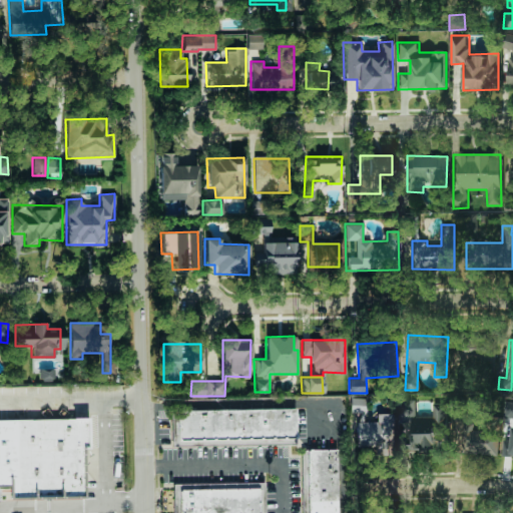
[(350,412),(364,413),(364,398),(351,398),(350,412)]
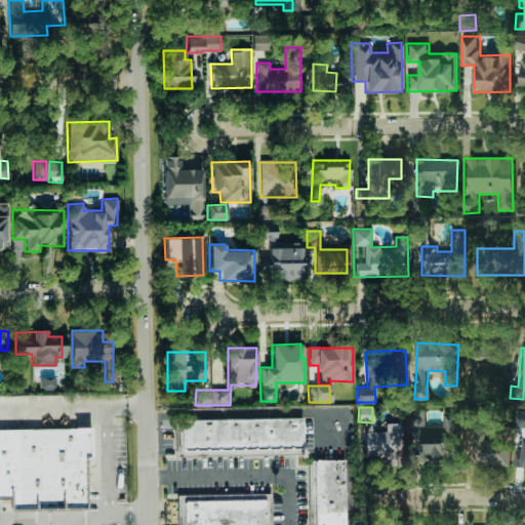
[(456,413),(443,412),(443,428),(425,427),(425,410),(408,409),(408,432),(420,432),(419,460),(456,461),(456,413)]
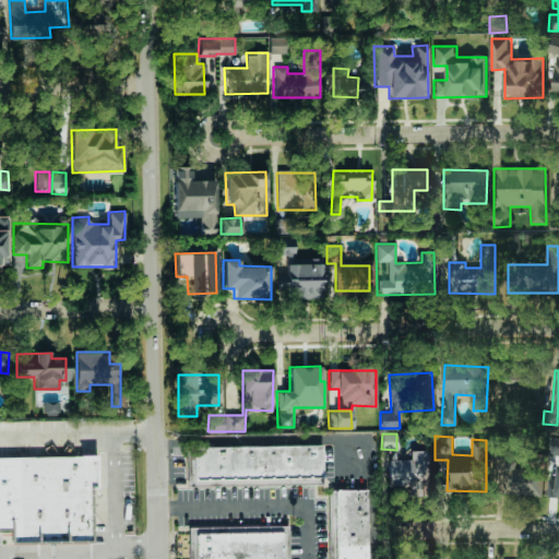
[(321,444),(190,447),(191,485),(322,483),(321,444)]
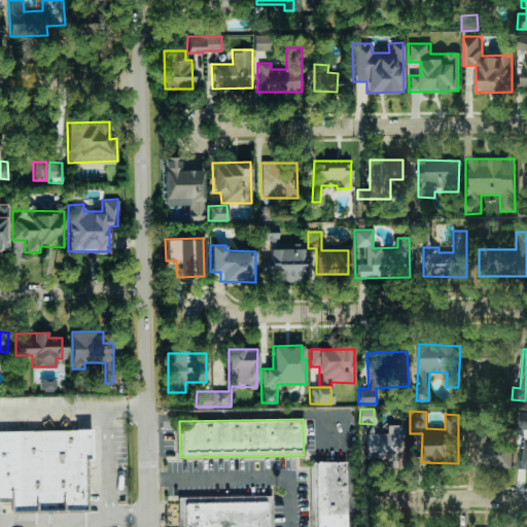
[(0,424),(86,424),(88,504),(10,506),(10,491),(0,491),(0,424)]
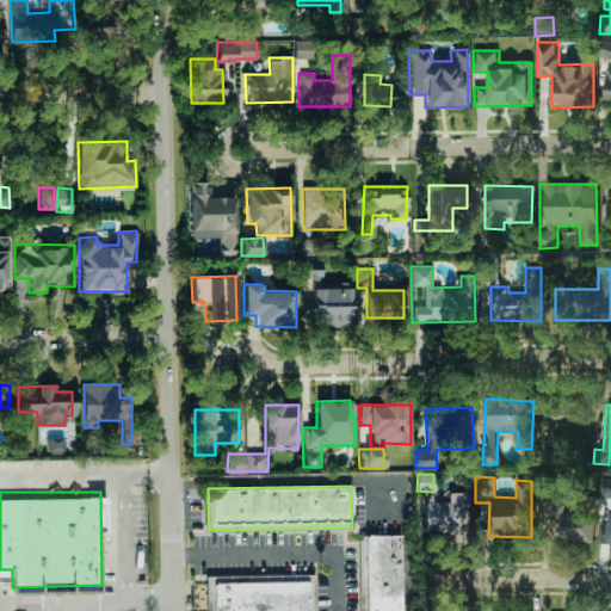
[(425,531),(448,531),(448,542),(469,542),(469,493),(449,492),(449,503),(425,501),(425,531)]
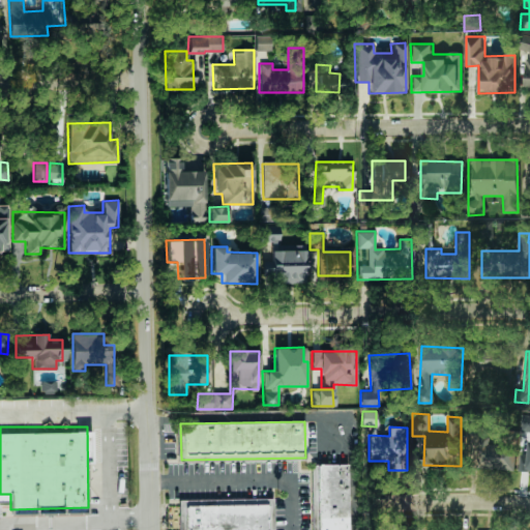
[(519,471),(529,471),(529,442),(529,454),(520,454),(519,471)]
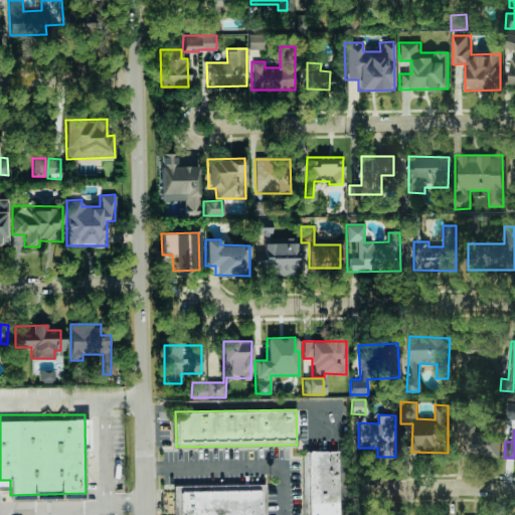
[(468,456),(498,457),(500,433),(469,432),(468,456)]
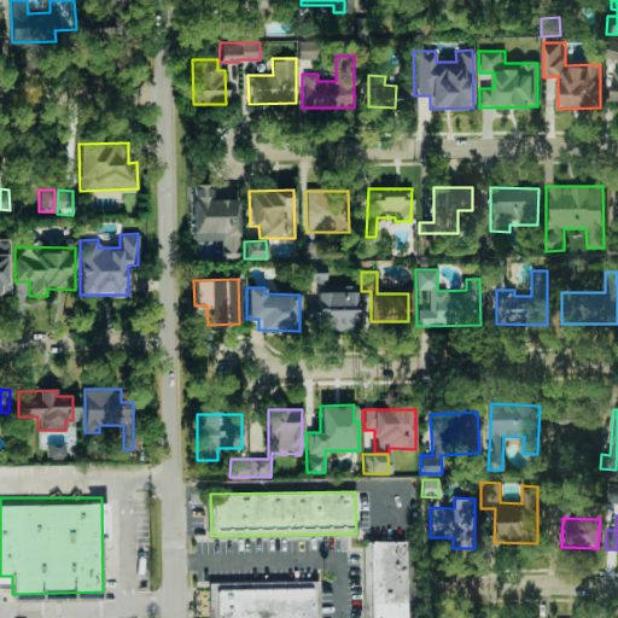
[(406,617),(406,541),(363,541),(363,617),(406,617)]
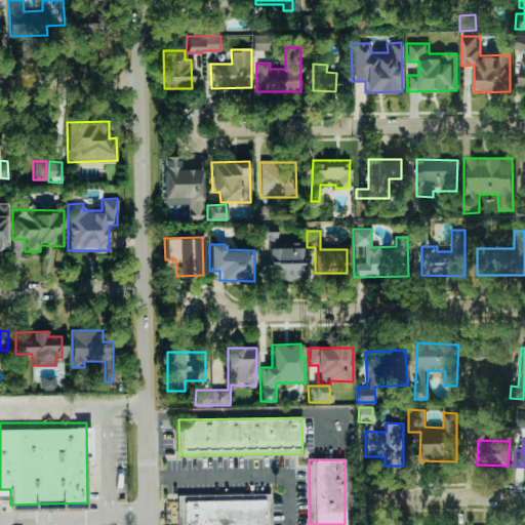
[(177,495),(177,524),(268,524),(268,493),(177,495)]
